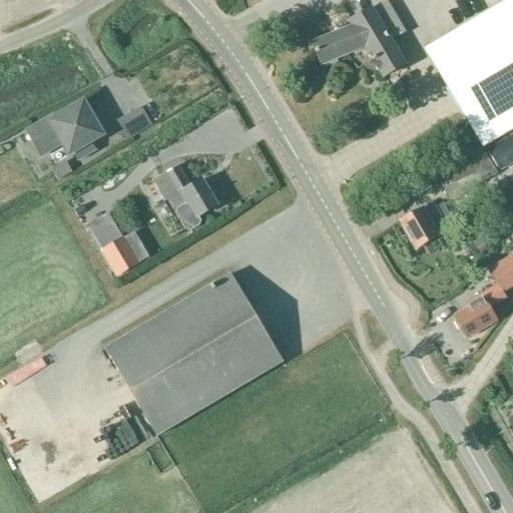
[(512,0),(427,52),(482,146),(512,127),(512,0)]
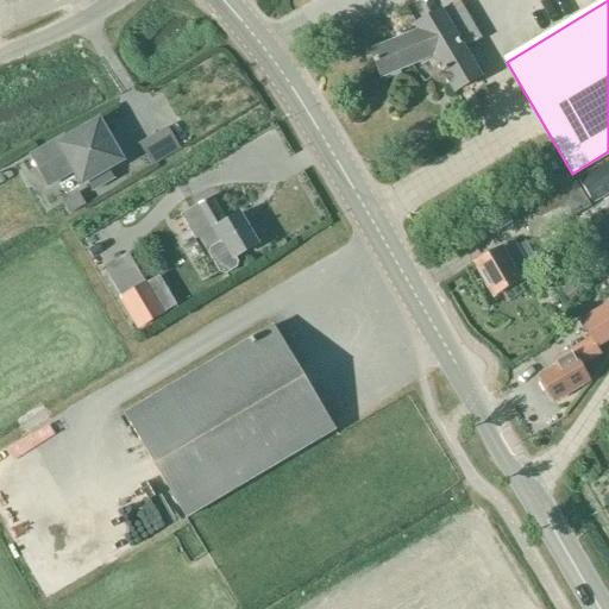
[(466,49),(482,41),(458,1),(415,26),(420,32),(370,52),(381,77),(433,56),(456,93),(483,76),(466,49)]
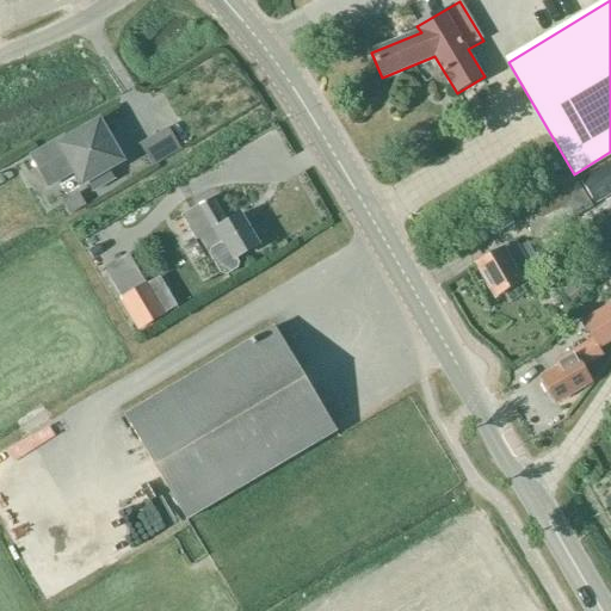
[(98,127),(68,143),(65,137),(38,153),(56,184),(80,171),(93,193),(115,180),(109,172),(127,161),(116,143),(110,147),(98,127)]
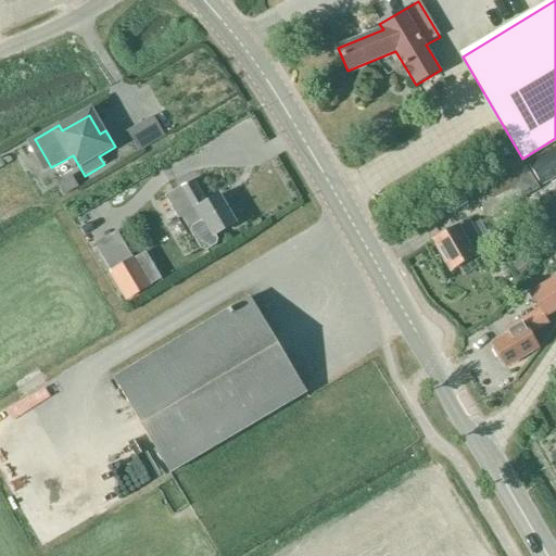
[(152,144),(165,137),(153,116),(140,124),(152,144)]
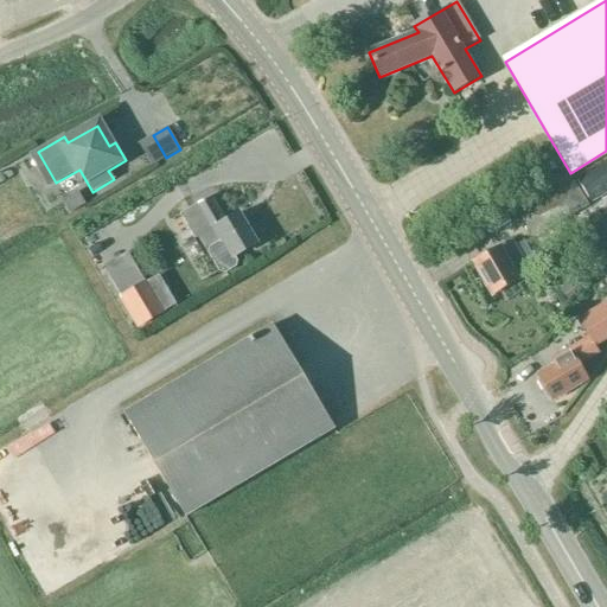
[(516,204),(521,212),(521,213),(534,238),(606,195),(606,168),(604,163),(547,198),(541,190),(516,204)]
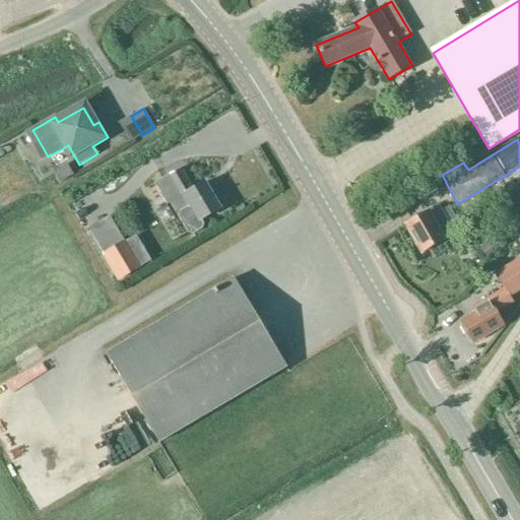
[(155,185),(154,185),(167,206),(155,212),(164,226),(176,219),(179,217),(189,235),(194,236),(203,231),(204,225),(201,221),(220,209),(204,184),(194,190),(182,169),(155,185)]
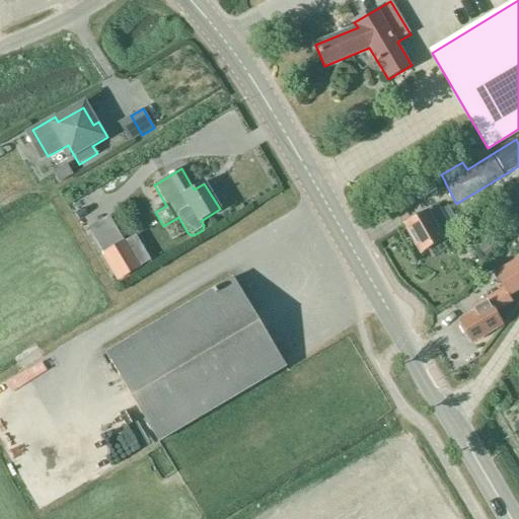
[(422,253),(444,238),(454,232),(439,207),(430,212),(429,211),(404,225),(422,253)]
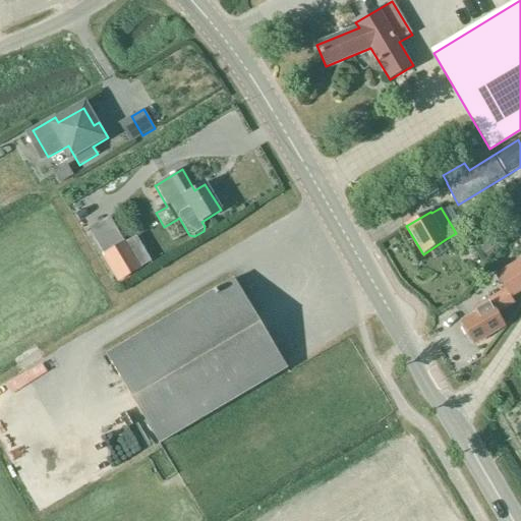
[(101,255),(117,283),(149,265),(133,237),(126,240),(101,255)]
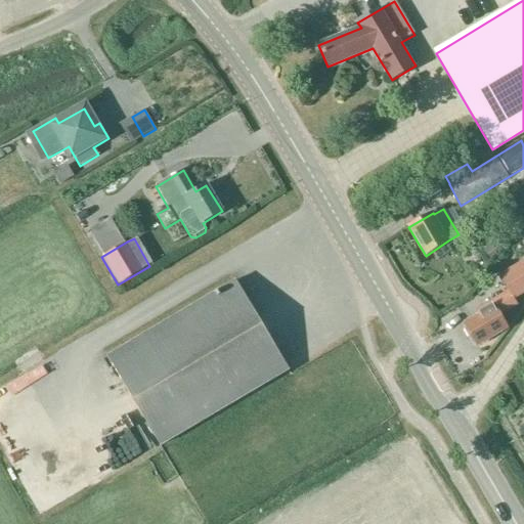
[(466,325),(478,346),(507,329),(499,316),(517,306),(514,300),(523,293),(523,262),(499,277),(509,292),(476,311),(479,317),(466,325)]
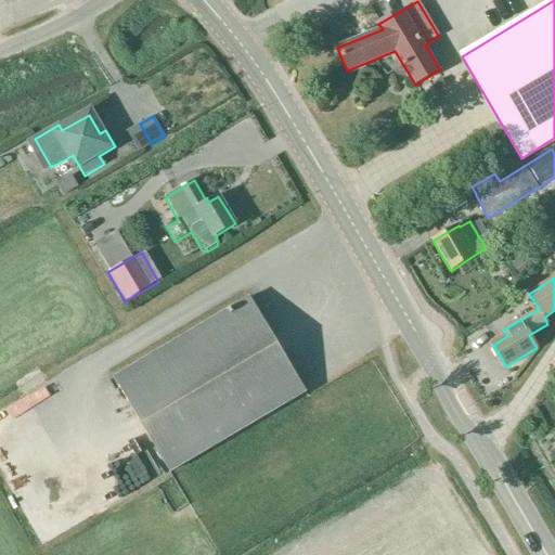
[(114,378),(170,473),(306,392),(250,298),(114,378)]
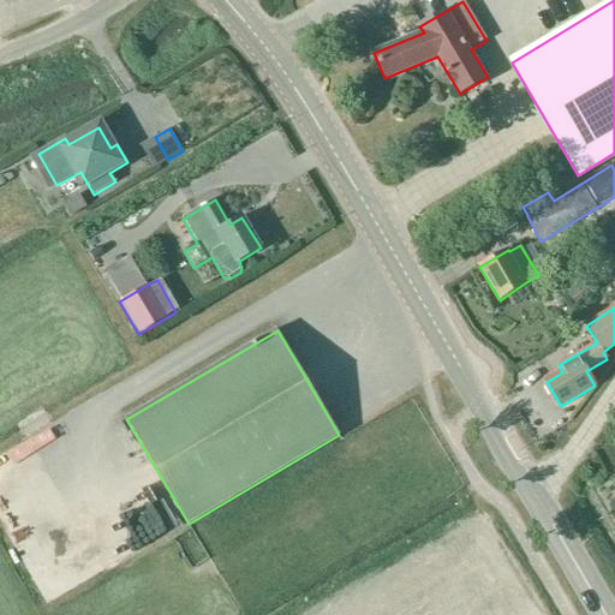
[(171,524),(150,533),(160,553),(180,542),(171,524)]
